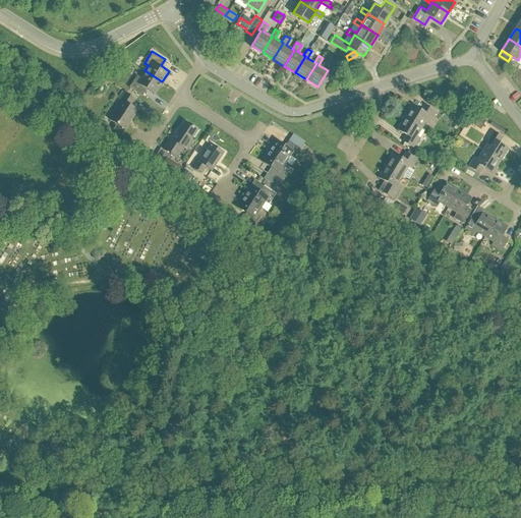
[(156,93),(162,81),(145,70),(141,76),(137,73),(129,85),(142,94),(147,87),(156,93)]
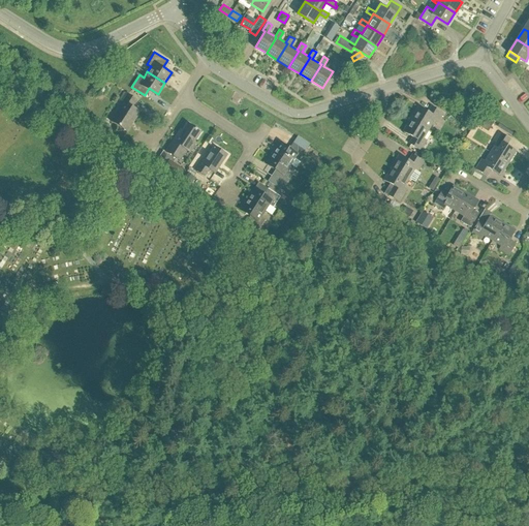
[(127,129),(139,111),(132,105),(136,98),(126,91),(121,98),(123,100),(111,120),(127,129)]
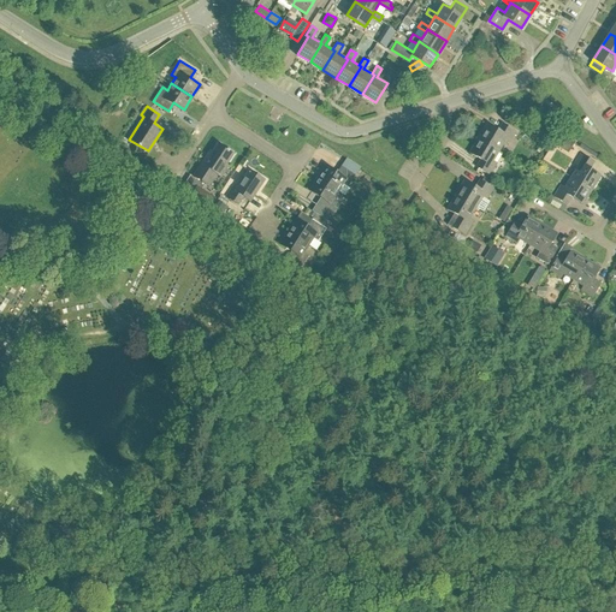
[(479,136),(498,148),(504,138),(509,141),(515,129),(502,122),(498,129),(487,122),(479,136)]
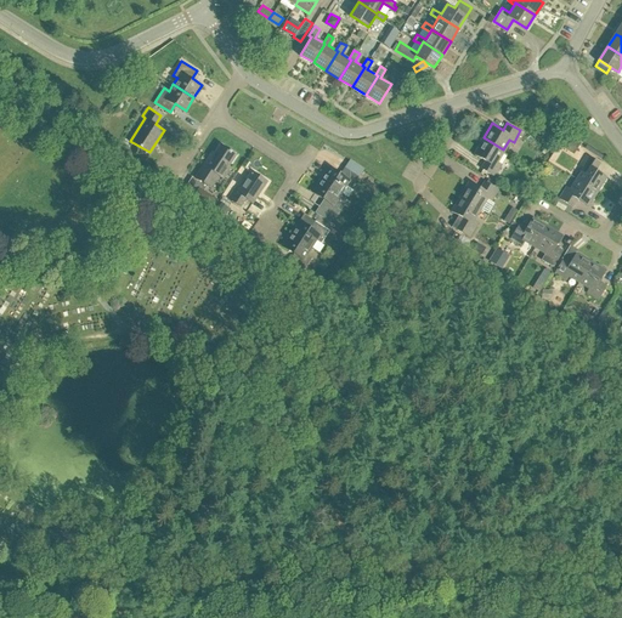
[(566,131),(563,137),(577,146),(581,141),(566,131)]
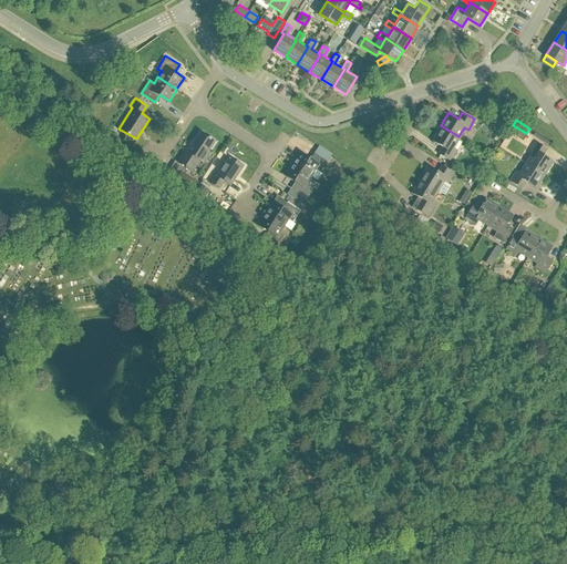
[(453,146),(459,136),(441,125),(432,139),(442,145),(439,152),(451,160),(456,149),(453,146)]
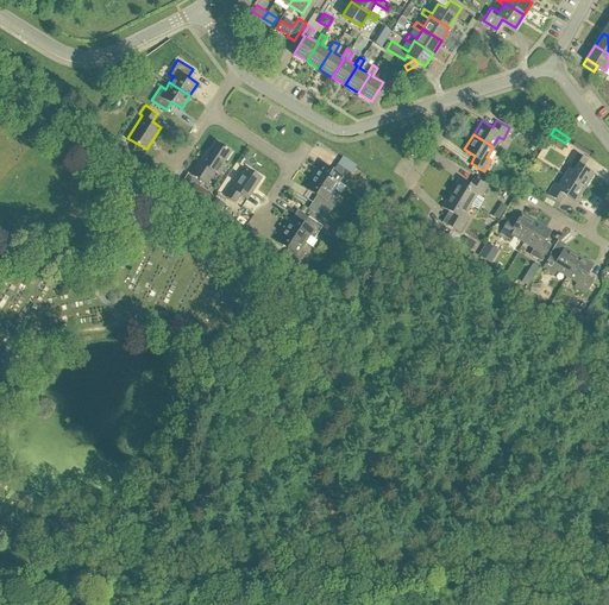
[(231,150),(215,140),(211,149),(207,147),(190,172),(199,178),(195,183),(190,180),(184,188),(189,190),(188,193),(206,205),(213,195),(199,186),(202,180),(206,183),(214,170),(218,174),(225,162),(224,161),(231,150)]
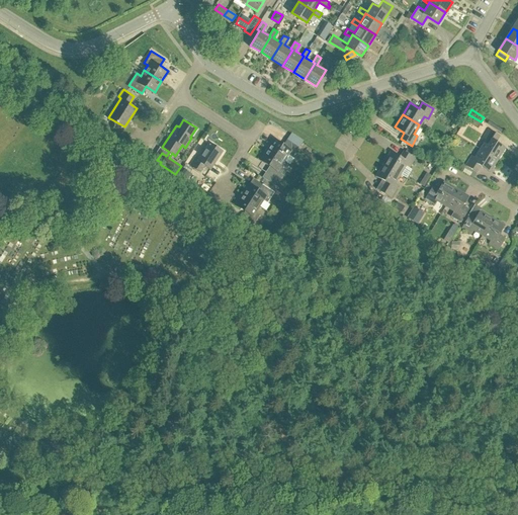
[(480,147),(498,158),(505,146),(496,140),(499,134),(489,126),(483,137),(485,139),(480,147)]
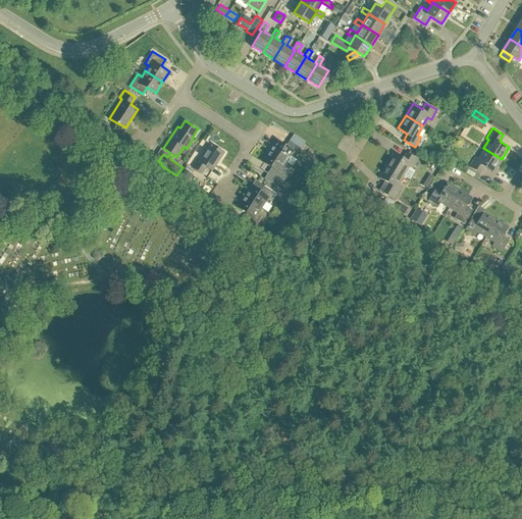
[(276,139),(269,149),(286,160),(291,154),(295,156),(301,147),(290,139),(286,145),(276,139)]
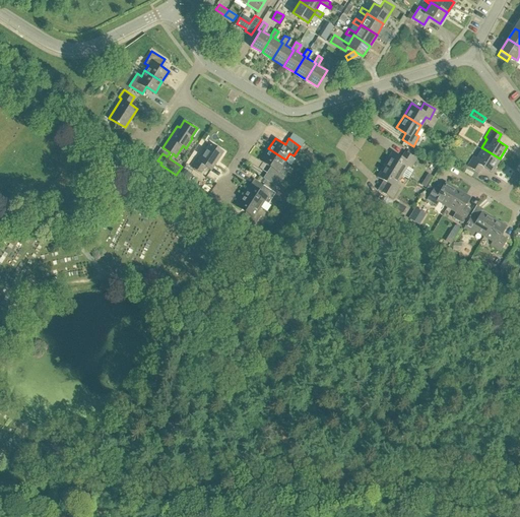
[(211,169),(223,150),(210,142),(200,158),(197,155),(191,165),(201,172),(205,165),(211,169)]
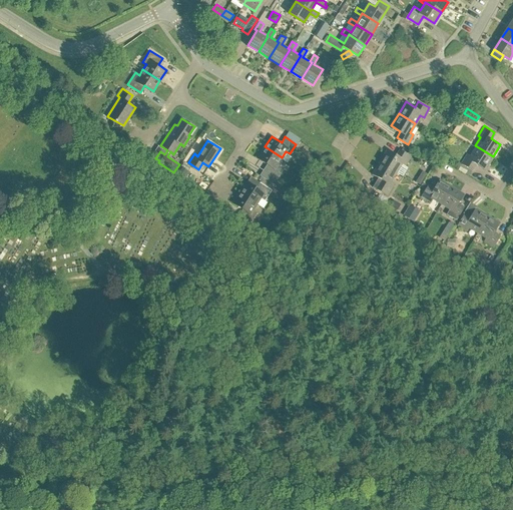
[(485,168),(493,156),(475,145),(470,153),(467,152),(461,161),(472,168),(476,162),(485,168)]
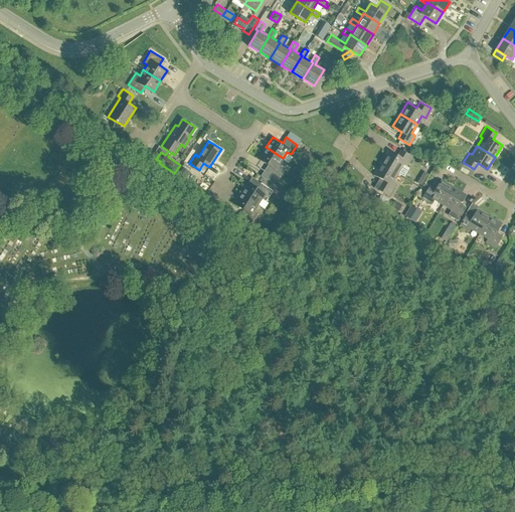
[(279,164),(283,158),(266,147),(259,158),(269,164),(262,175),(265,177),(282,187),(284,183),(278,180),(283,173),(281,171),(283,167),(279,164)]
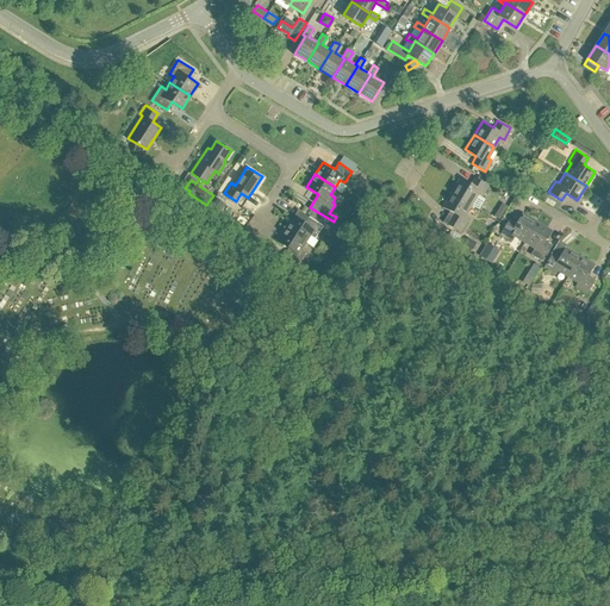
[(450,191),(471,202),(477,193),(480,195),(487,183),(474,176),(471,183),(459,176),(450,191)]
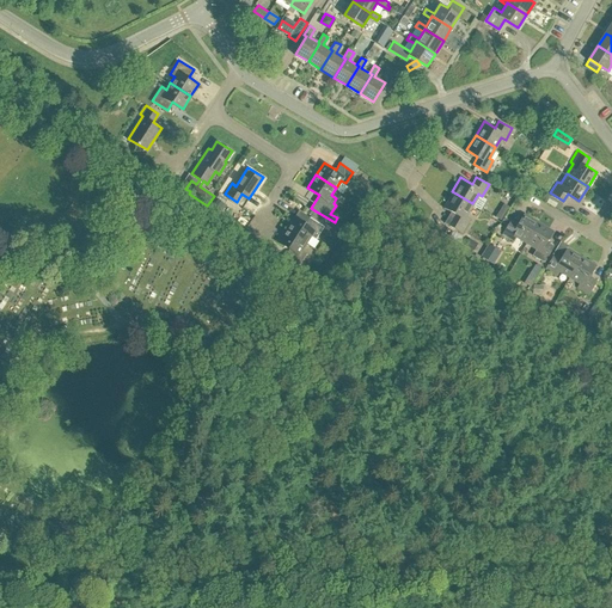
[(466,214),(472,203),(452,191),(444,206),(451,210),(445,221),(461,231),(470,216),(466,214)]
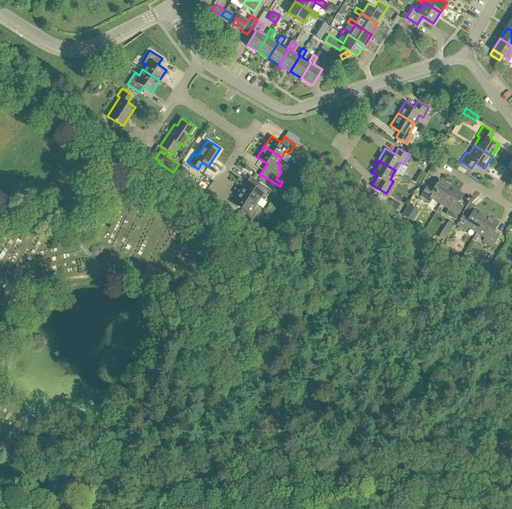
[(173,172),(173,173),(182,178),(188,168),(179,163),(179,164),(173,172)]
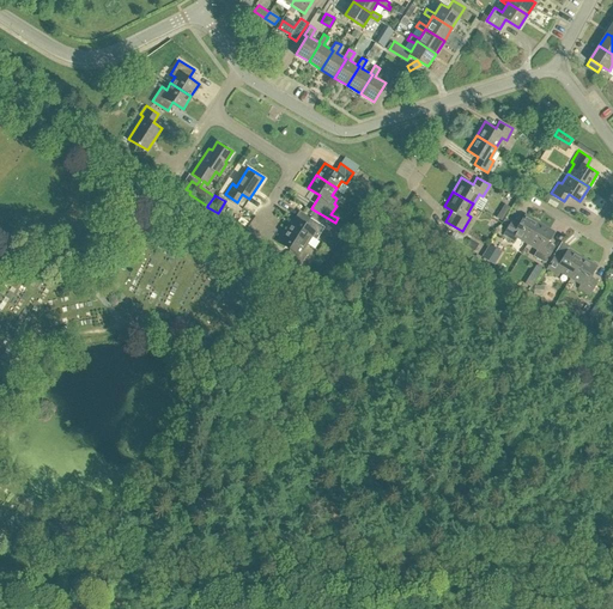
[(218,214),(224,218),(228,212),(222,208),(218,214)]
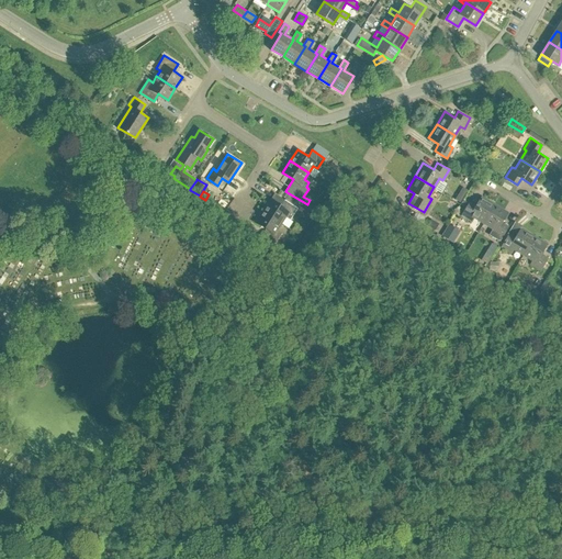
[(287,197),(285,199),(298,208),(301,202),(289,193),(287,197)]
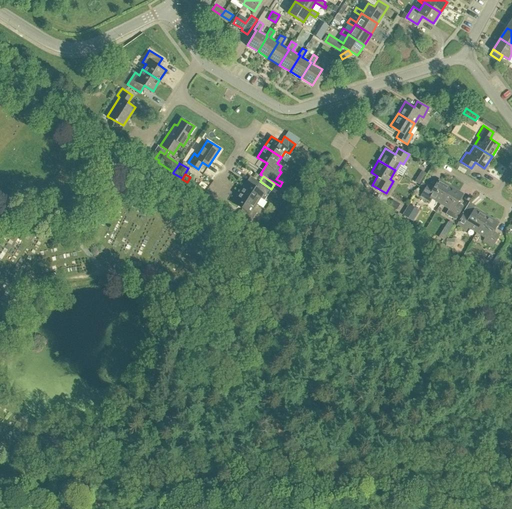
[(440,202),(450,185),(438,178),(433,187),(427,183),(420,194),(430,200),(431,197),(440,202)]
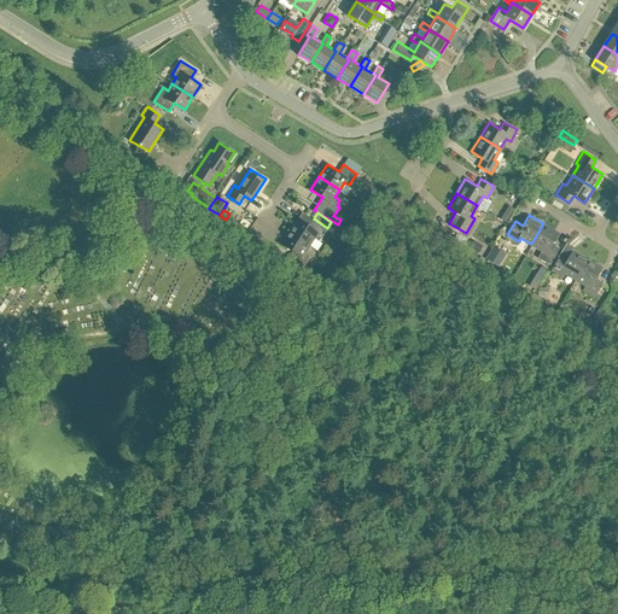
[(314,218),(309,226),(298,218),(290,231),(310,244),(315,238),(319,240),(327,228),(314,218)]
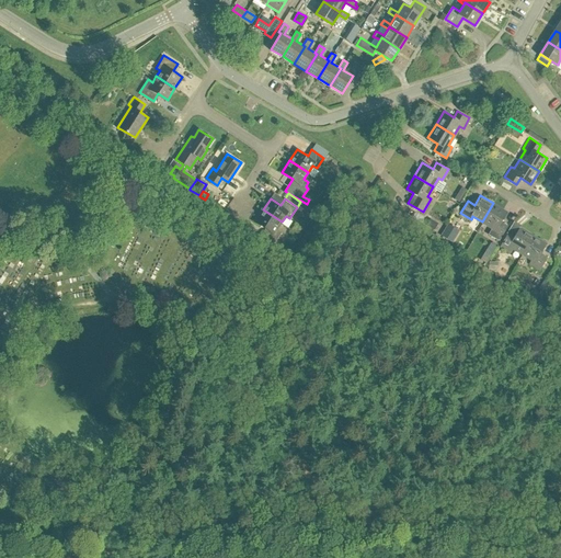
[(507,225),(501,221),(506,211),(493,203),(482,221),(491,227),(489,232),(499,239),(507,225)]
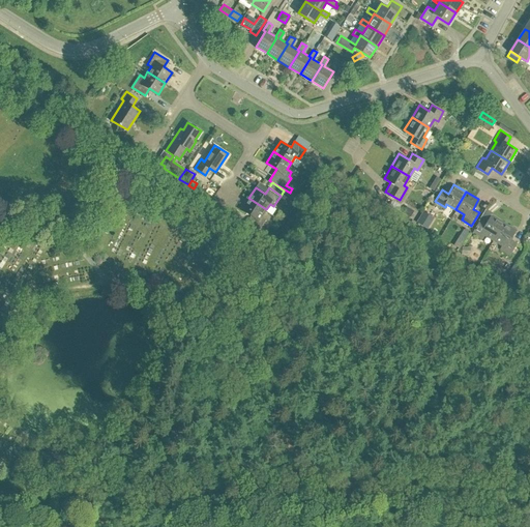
[(262,215),(266,209),(248,198),(241,209),(251,215),(247,221),(259,229),(266,218),(262,215)]
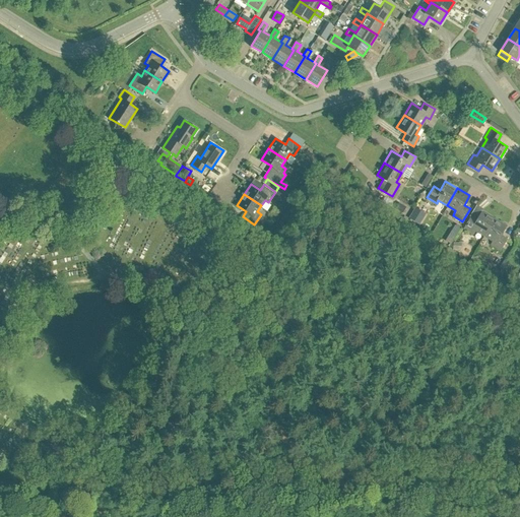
[(482,235),(494,216),(481,209),(482,207),(476,203),(463,227),(473,232),(474,230),(482,235)]
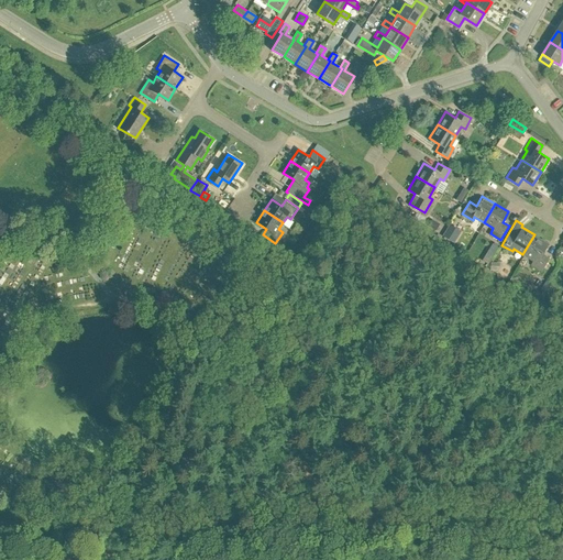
[(455,227),(450,223),(442,234),(448,238),(453,241),(454,238),(450,234),(455,227)]
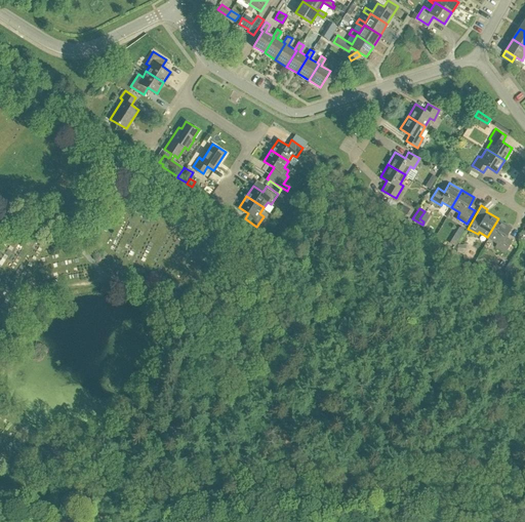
[(498,218),(487,237),(496,242),(494,245),(505,250),(512,239),(506,236),(511,227),(498,218)]
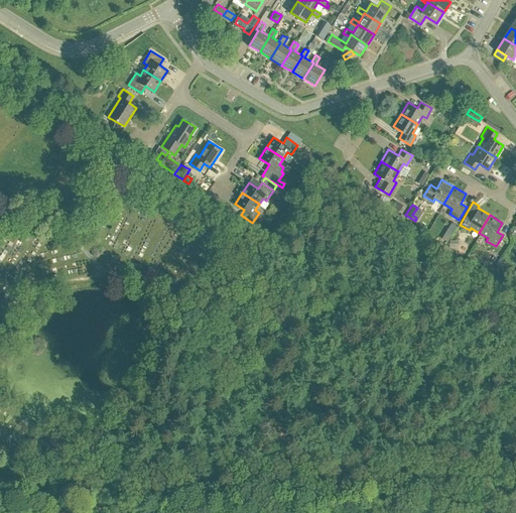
[(455,224),(452,222),(450,221),(446,229),(452,232),(456,224),(455,224)]
